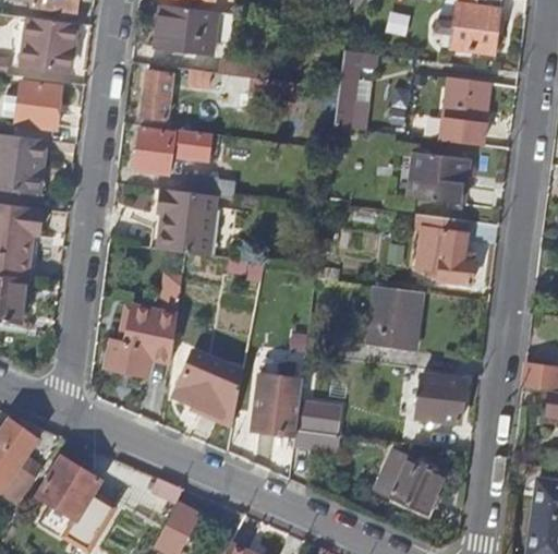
[(33,0),(33,7),(76,12),(76,0),(33,0)]
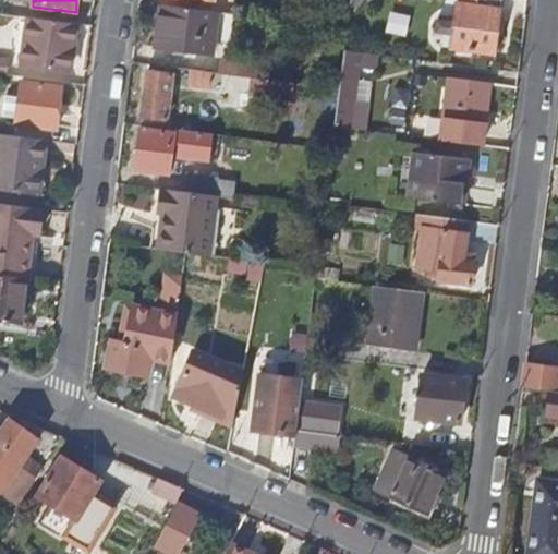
[(457,0),(456,17),(443,16),(441,28),(453,29),(451,47),(495,52),(500,0),(457,0)]
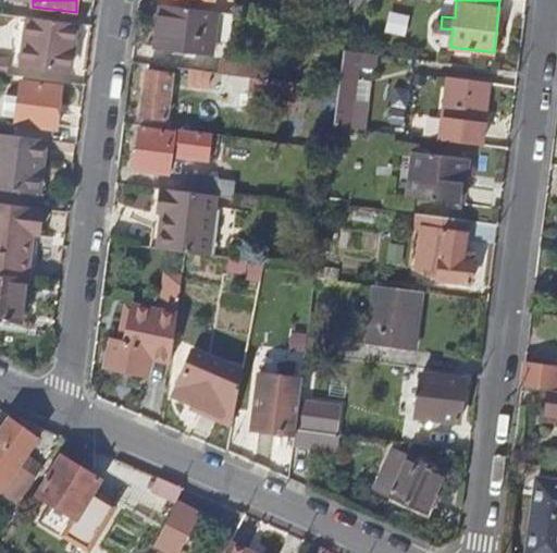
[(217,11),(159,3),(153,46),(211,53),(217,11)]
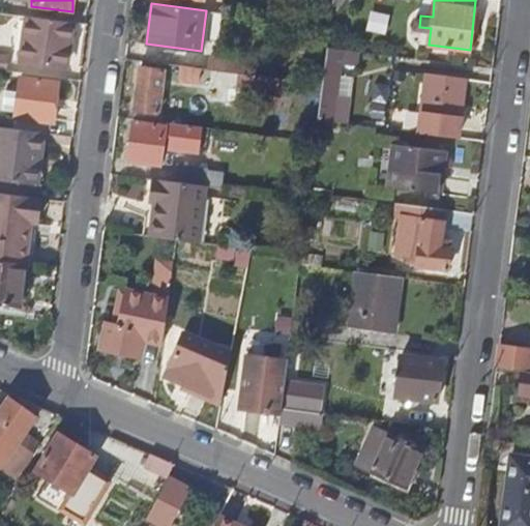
[(71,23),(37,19),(32,66),(64,69),(71,23)]
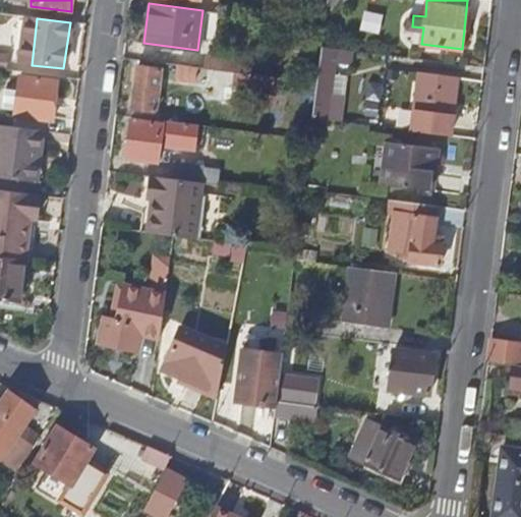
[(345,49),(321,46),(319,59),(335,62),(343,64),(345,49)]
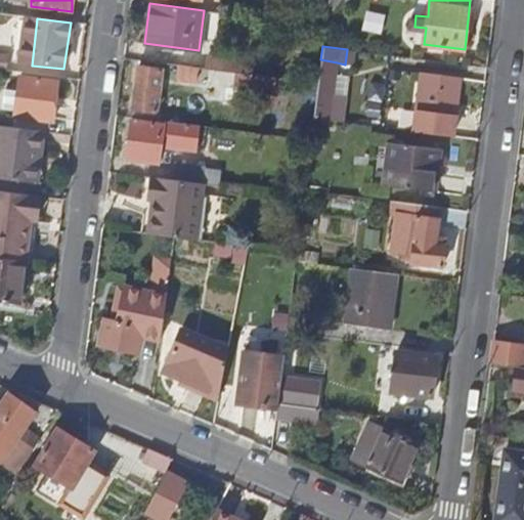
[(206,69),(208,69),(230,72),(231,59),(208,56),(206,69)]
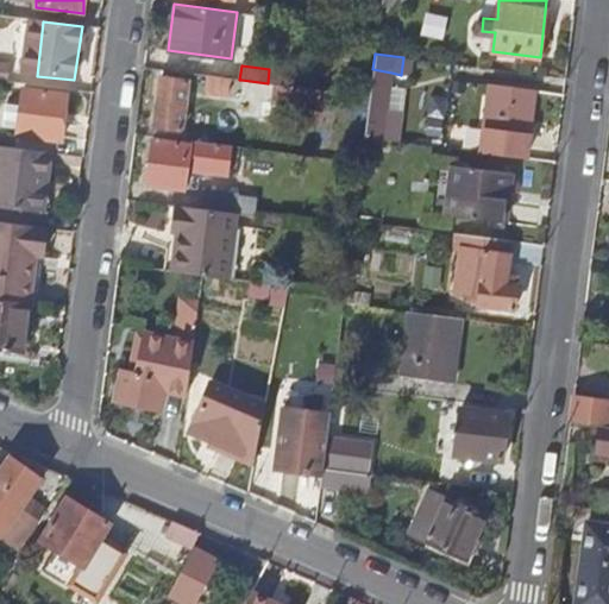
[(364,138),(382,140),(391,73),(372,69),(370,98),(364,138)]
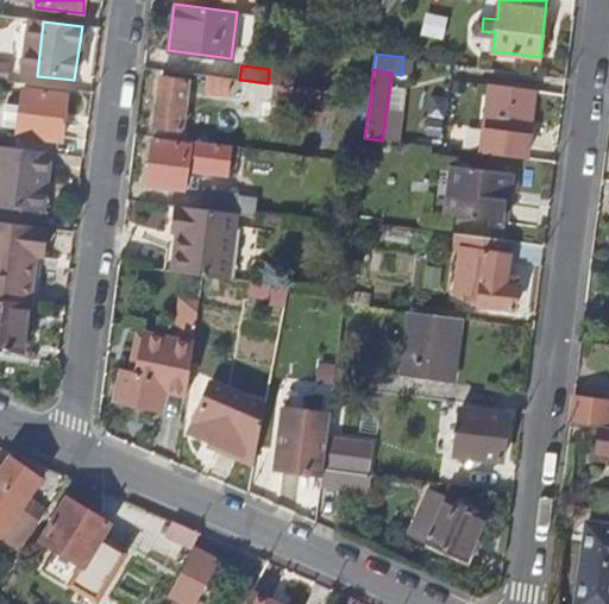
[(239,80),(207,75),(205,92),(239,96),(242,80),(239,80)]
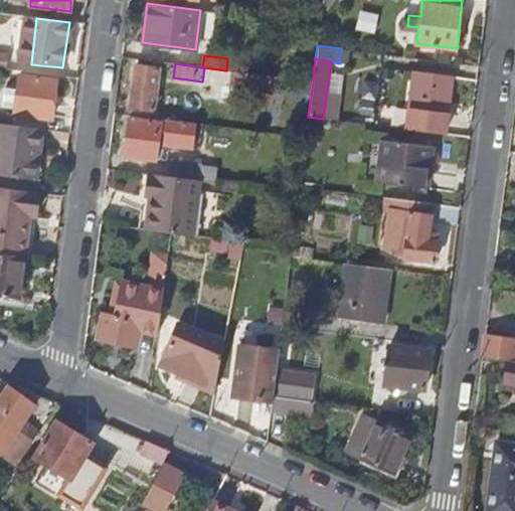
[(159,68),(136,65),(131,106),(153,109),(159,68)]
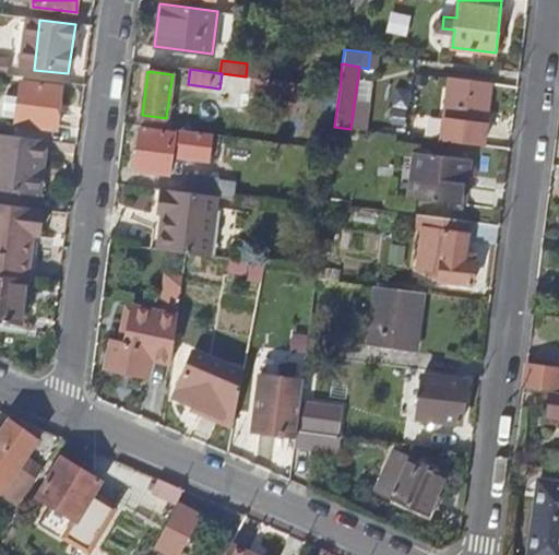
[(246,77),(222,73),(219,89),(244,91),(245,85),(246,77)]
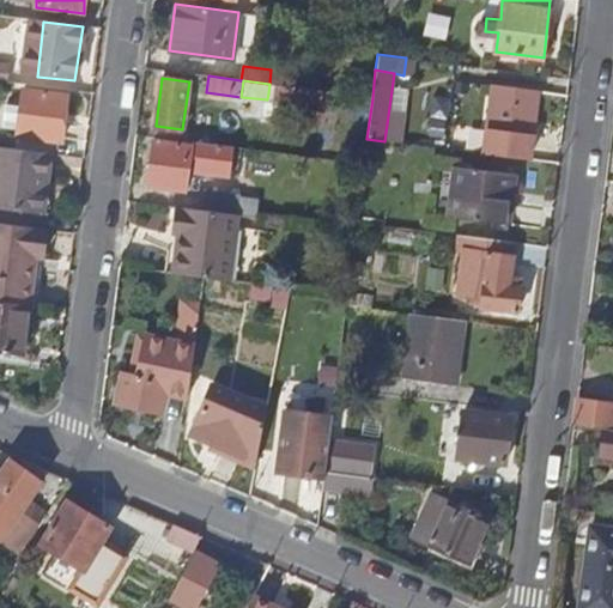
[(323,91),(269,84),(268,93),(274,93),(274,104),(321,110),(323,91)]
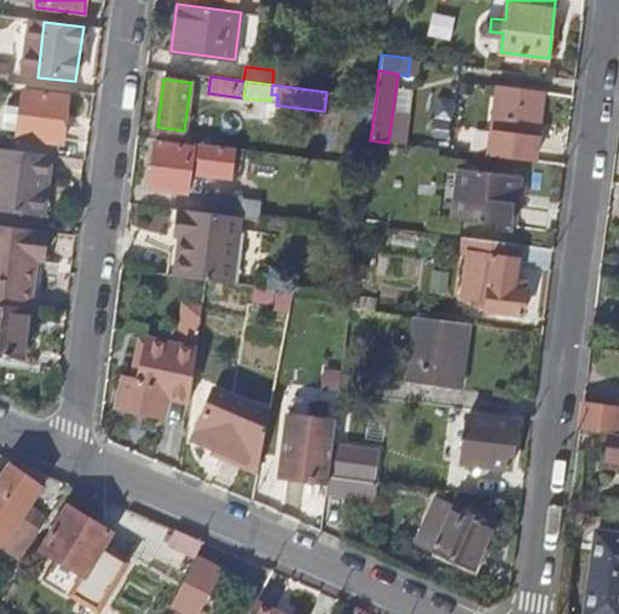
[(491,156),(534,162),(544,92),(499,87),(491,156)]
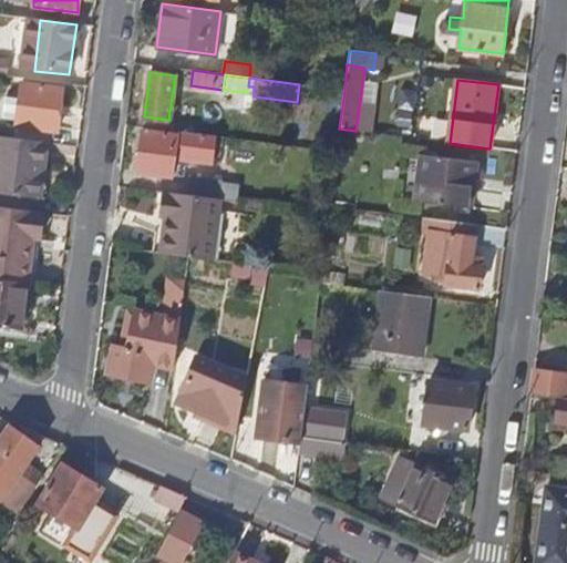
[(62,89),(21,84),(16,128),(57,132),(62,89)]
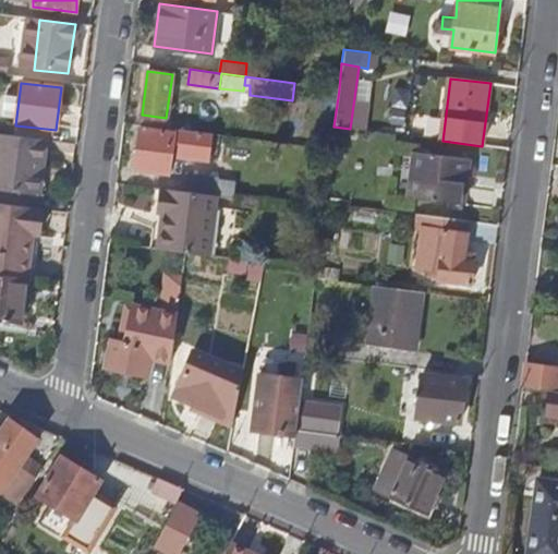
[(213,134),(174,129),(173,134),(140,130),(134,169),(168,173),(170,155),(209,160),(213,134)]
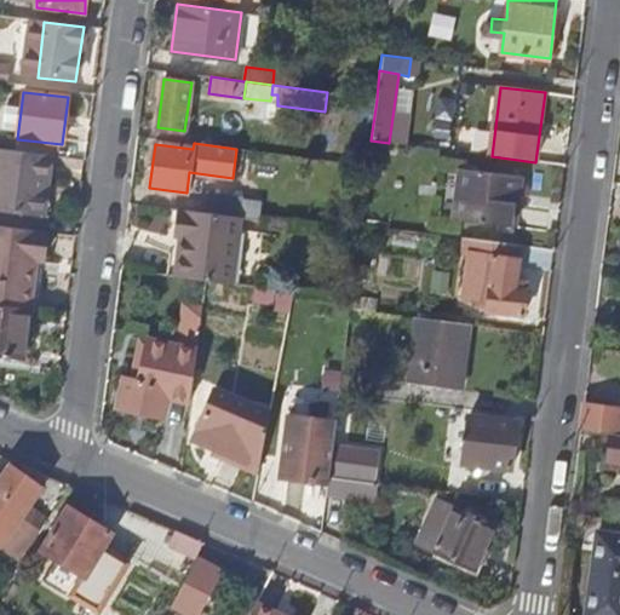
[(50,155),(0,148),(0,211),(50,218),(55,180),(46,179),(50,155)]
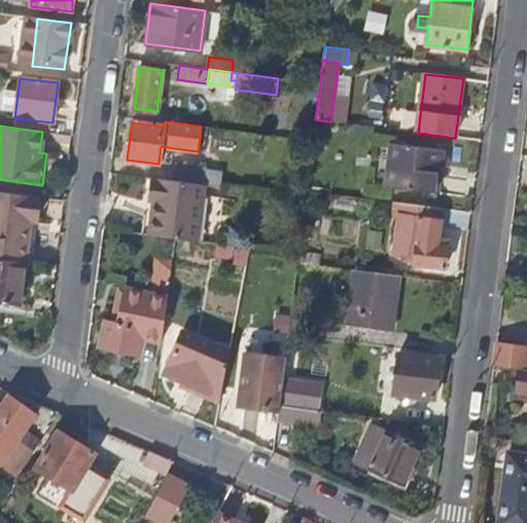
[(433,166),(438,166),(441,151),(392,146),(387,186),(430,193),(433,166)]
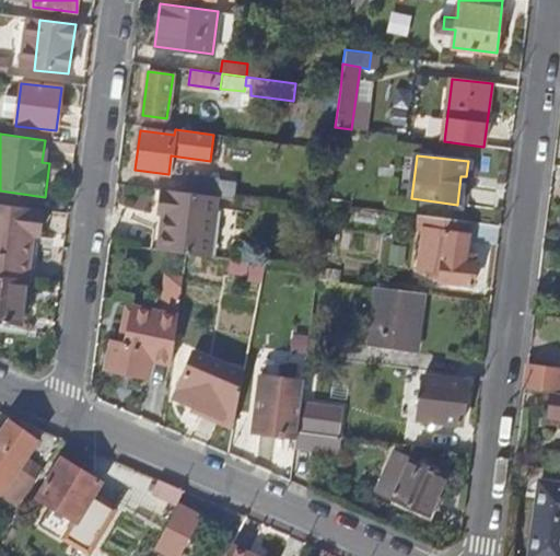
[(185,190),(217,195),(219,176),(187,173),(185,190)]
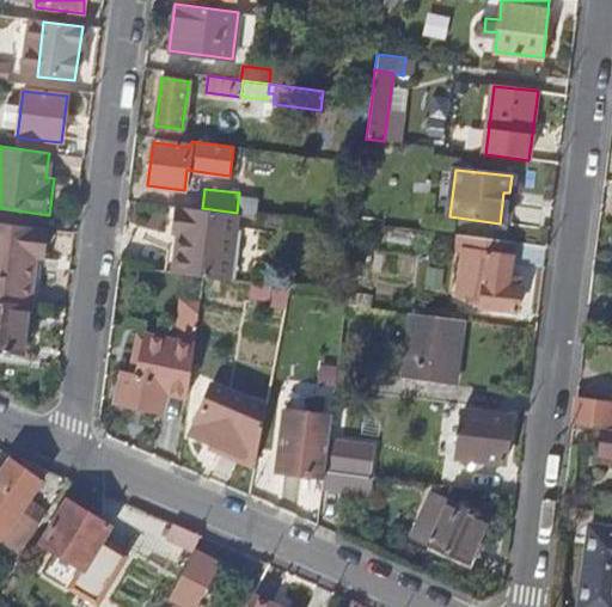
[(175,273),(203,276),(242,282),(251,215),(237,213),(202,208),(181,206),(178,231),(184,231),(182,249),(178,249),(175,273)]
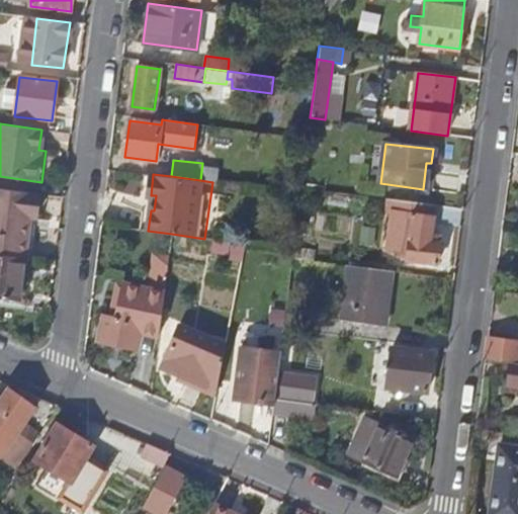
[(0,254),(23,258),(24,246),(28,216),(35,217),(39,194),(0,188),(0,254)]
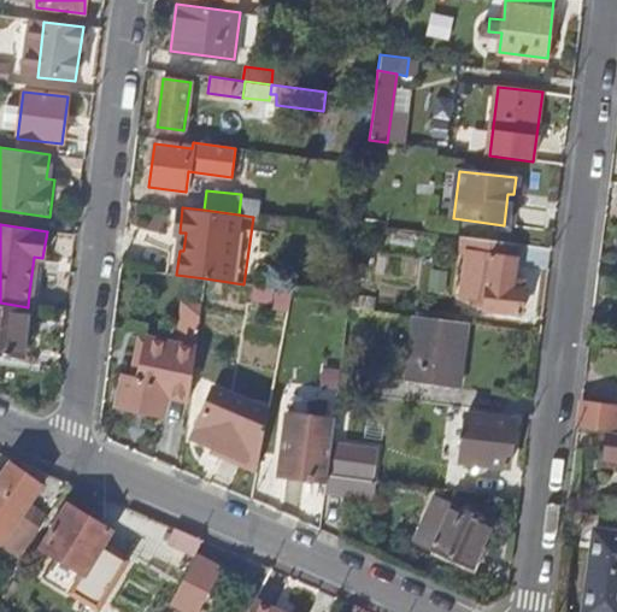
[(515,242),(460,235),(459,252),(464,252),(459,299),(483,301),(483,310),(519,315),(523,292),(509,290),(515,242)]
